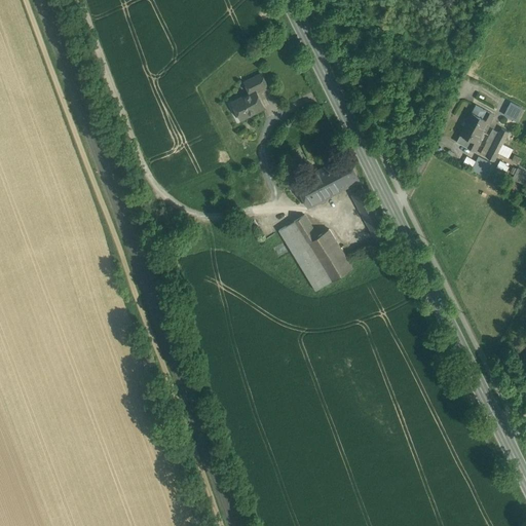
[(261,74),(245,82),(251,94),(255,90),(256,91),(267,85),(261,74)]
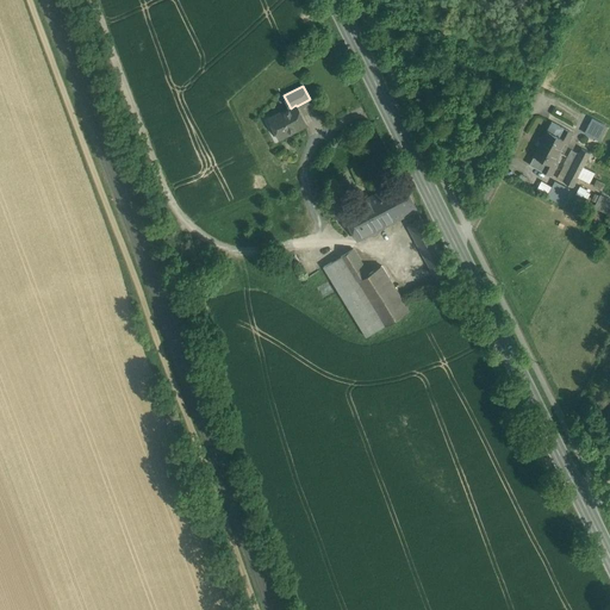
[(291,109),(273,118),(279,129),(278,132),(280,136),(282,137),(306,124),(303,117),(300,117),(299,114),(300,112),(297,106),(296,105),(291,109)]
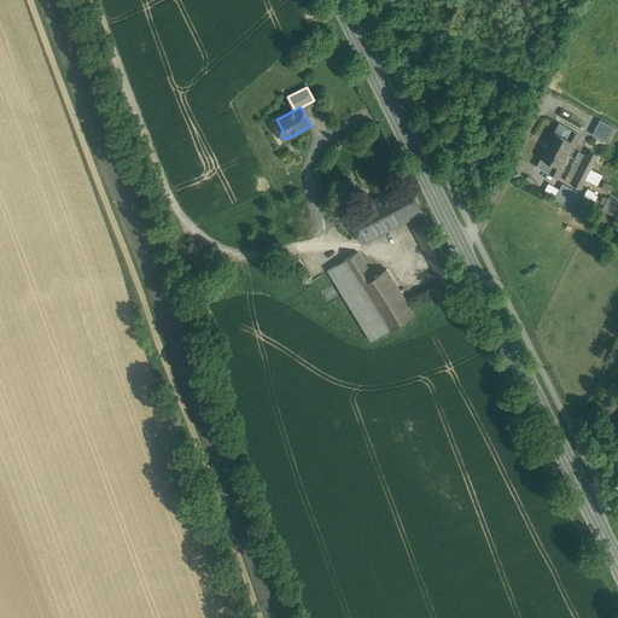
[(606,141),(613,126),(598,118),(590,134),(606,141)]
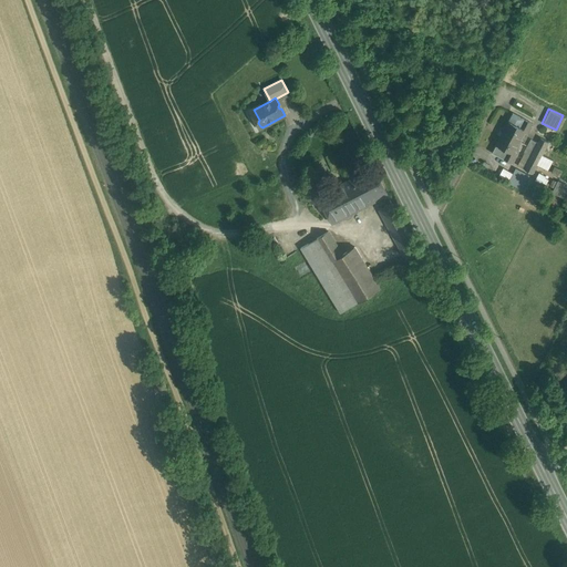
[(533,124),(513,113),(503,133),(519,142),(524,133),(527,134),(533,124)]
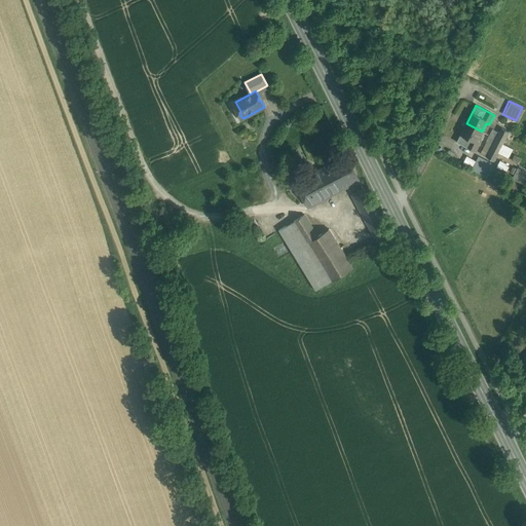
[(482,132),(466,123),(456,142),(475,151),(480,142),(477,140),(482,132)]
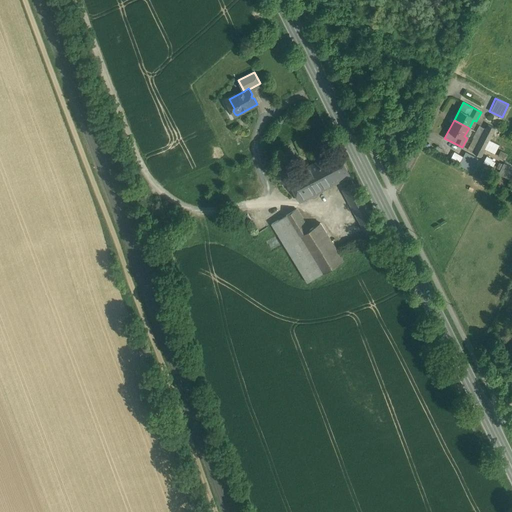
[(495,128),(488,124),(486,129),(483,135),(490,139),(495,128)]
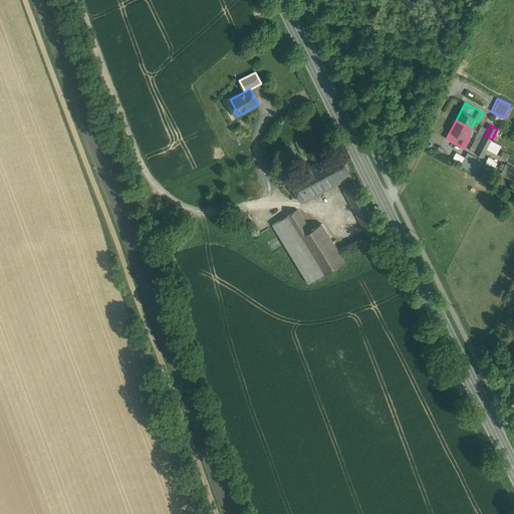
[(488,130),(481,125),(478,133),(485,136),(488,130)]
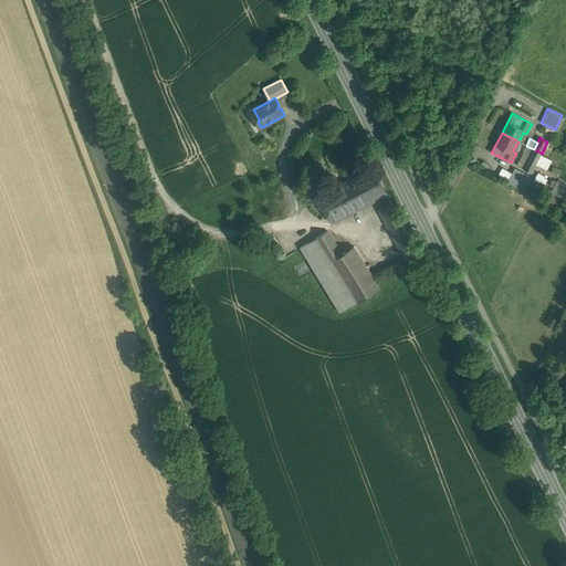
[(526,146),(523,144),(520,150),(523,153),(516,165),(523,169),(523,168),(534,149),(526,146)]
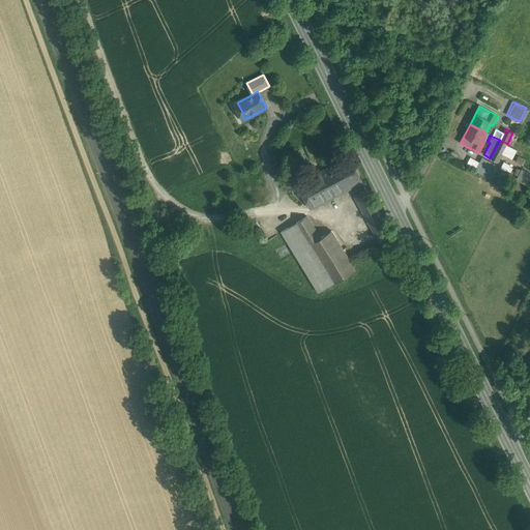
[(528,142),(519,137),(516,142),(525,147),(528,142)]
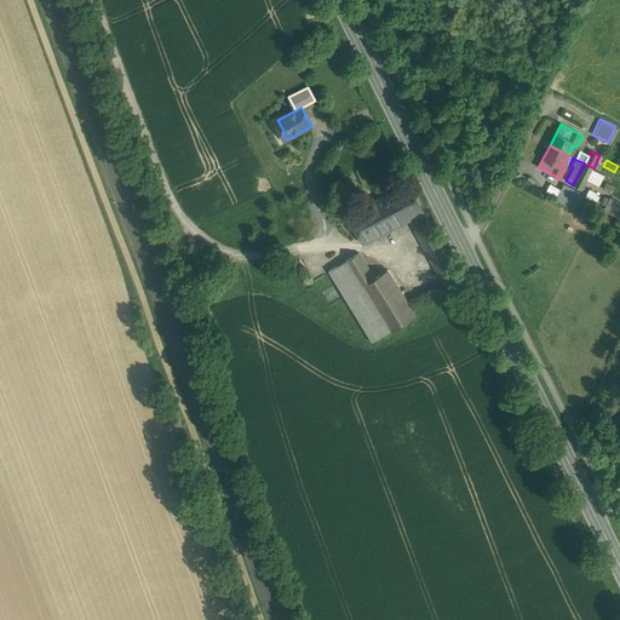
[(573,184),(573,185),(583,189),(586,182),(591,173),(593,168),(585,164),(573,184)]
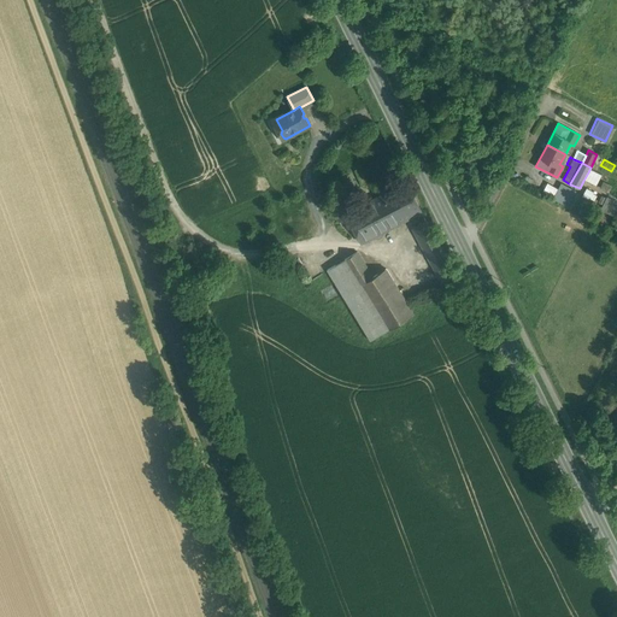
[(588,172),(583,181),(591,183),(594,176),(588,172)]
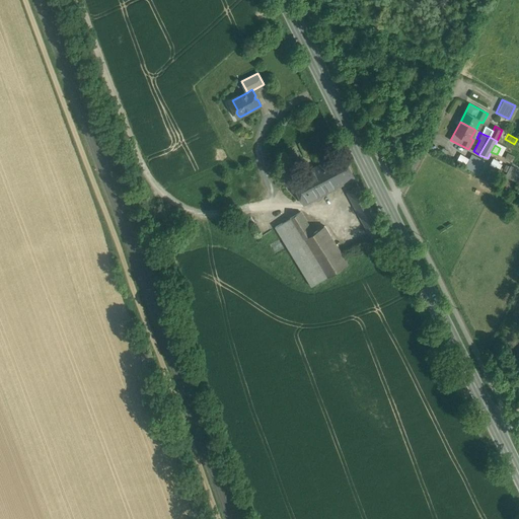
[(514,156),(507,153),(505,158),(512,161),(514,156)]
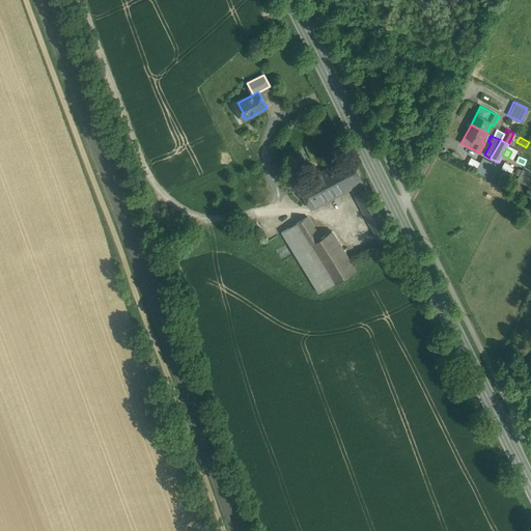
[(351,158),(299,185),(311,207),(362,182),(351,158)]
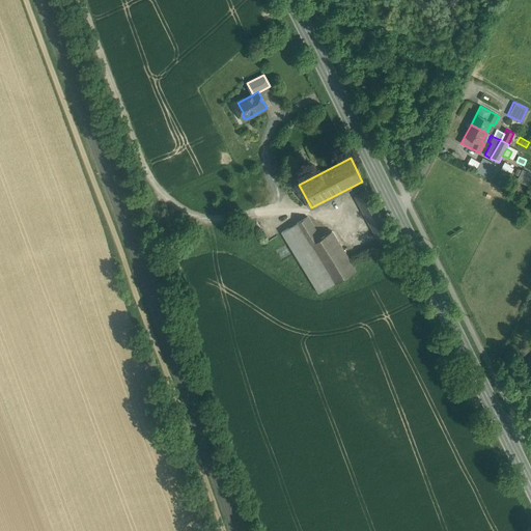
[(492,163),(482,158),(479,164),(488,168),(492,163)]
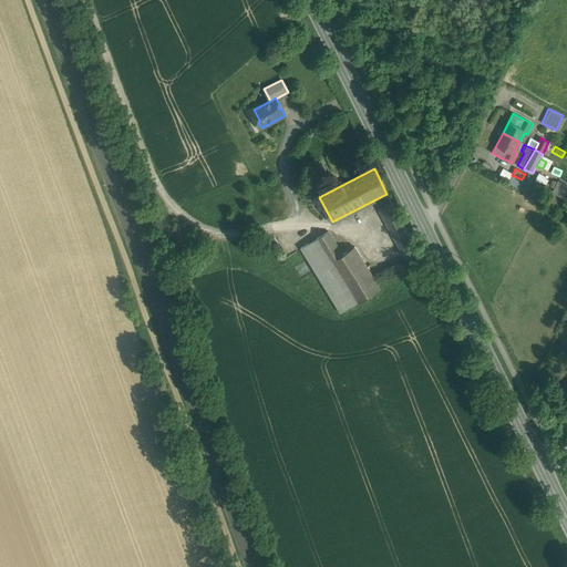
[(404,225),(391,203),(380,209),(406,260),(418,254),(404,225)]
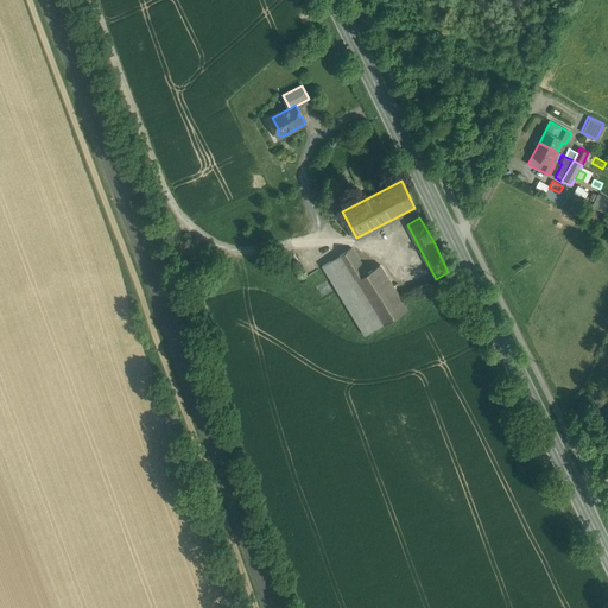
[(367,272),(352,248),(322,266),(365,335),(407,309),(380,265),(367,272)]
